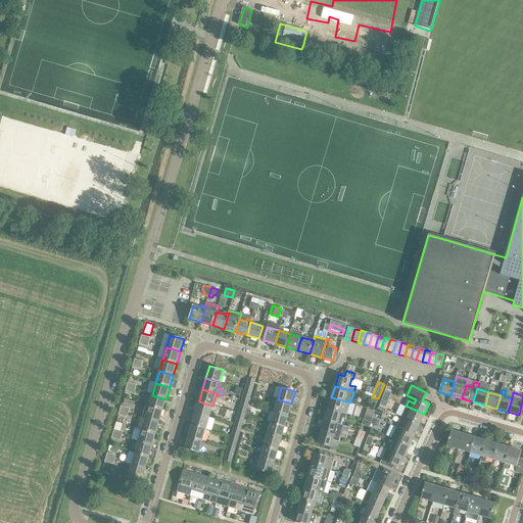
[(162,411),(167,399),(152,395),(149,407),(162,411)]
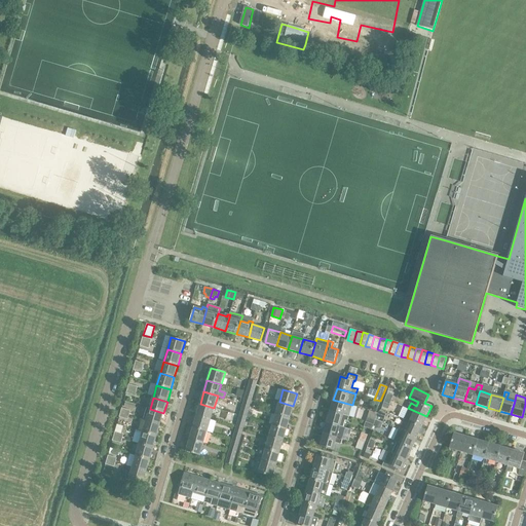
[(352,405),(333,400),(330,411),(349,417),(352,405)]
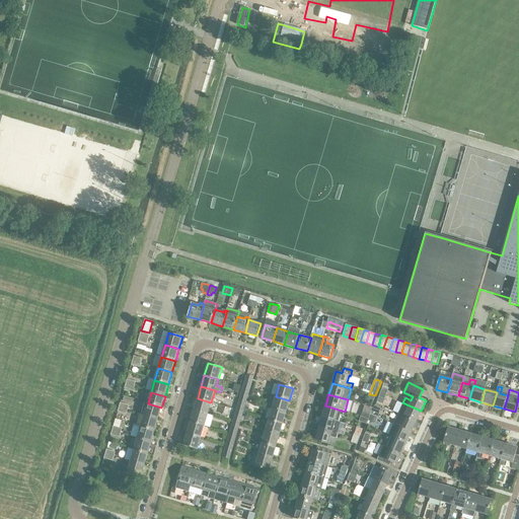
[(286,412),(289,400),(276,396),(272,408),(286,412)]
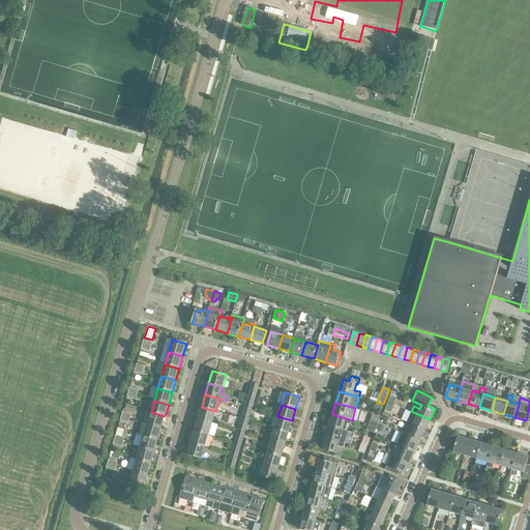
[(212,422),(215,411),(202,407),(198,418),(212,422)]
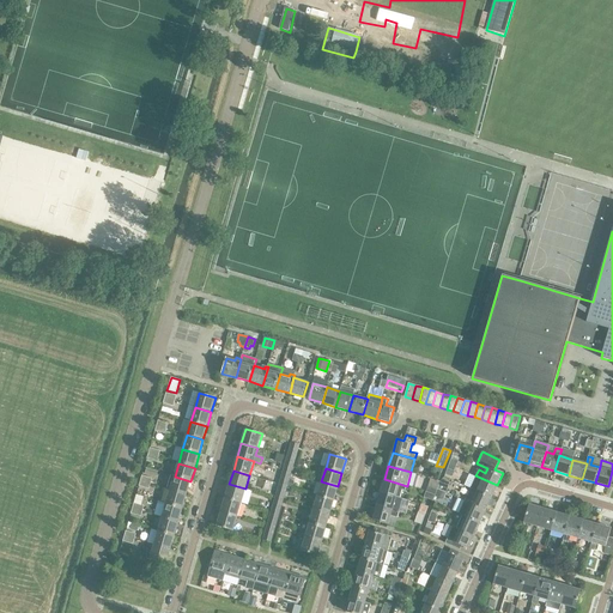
[(187,495),(190,481),(175,477),(171,475),(168,489),(170,490),(187,495)]
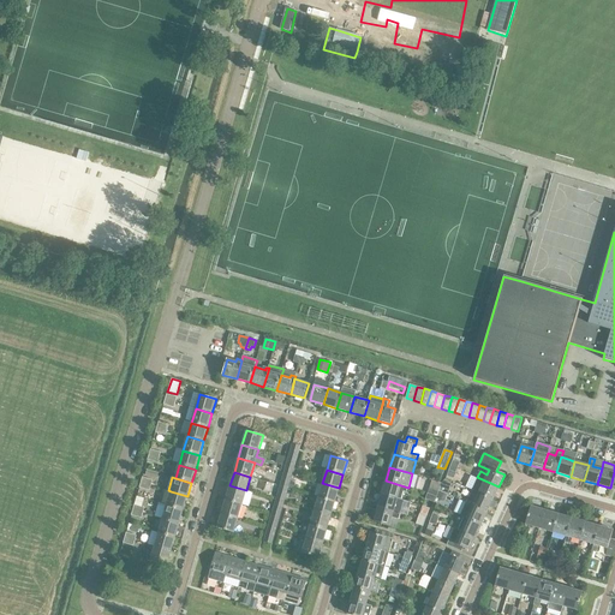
[(493,500),(499,487),(477,477),(472,490),(493,500)]
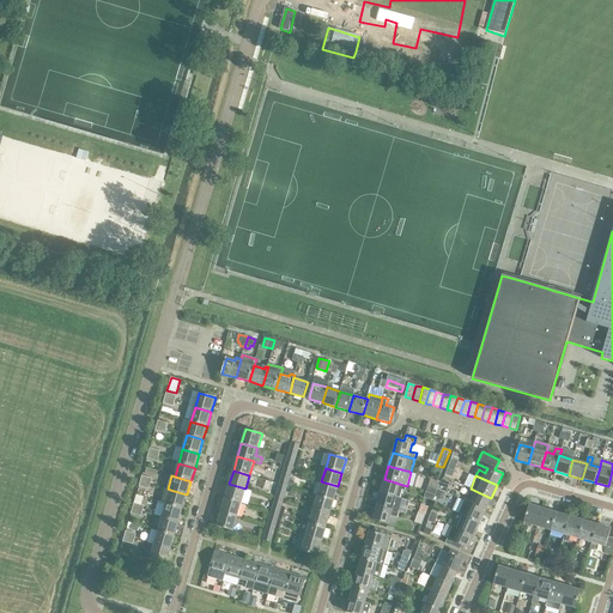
[(407,486),(384,479),(381,492),(400,498),(402,491),(405,491),(407,486)]
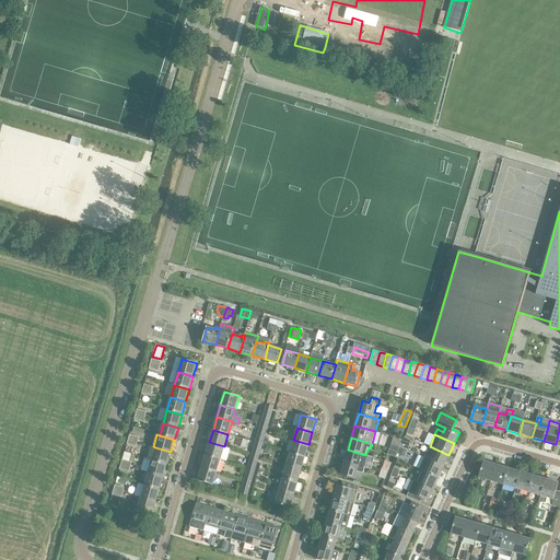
[(305,457),(308,444),(293,440),(290,453),(305,457)]
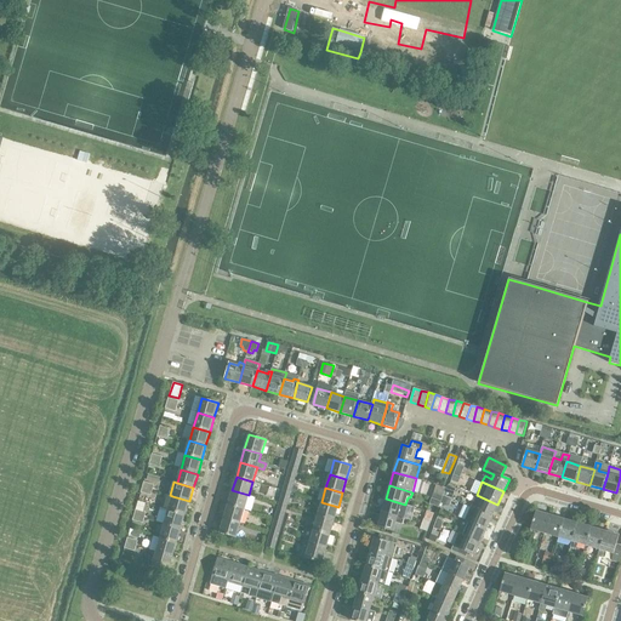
[(446,488),(444,493),(443,496),(453,500),(456,490),(446,488)]
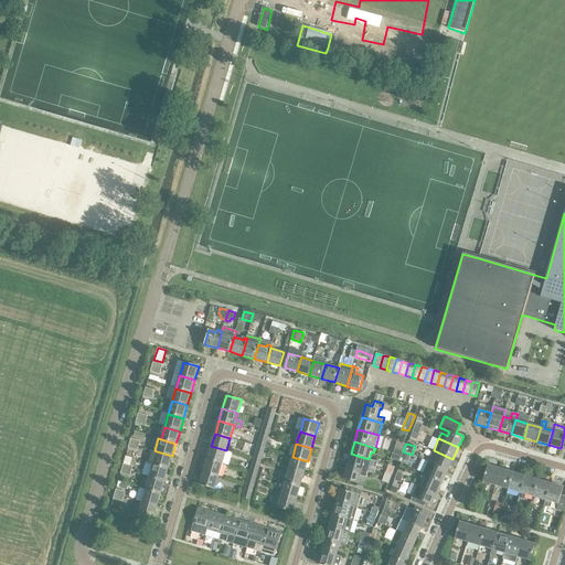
[(401,456),(403,451),(404,448),(396,445),(393,452),(401,456)]
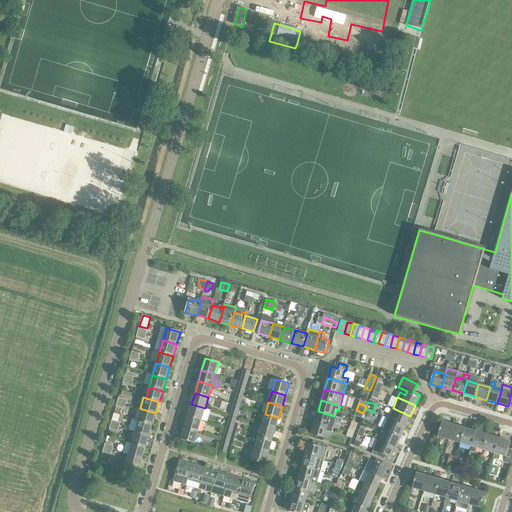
[(202,420),(205,408),(191,404),(188,416),(202,420)]
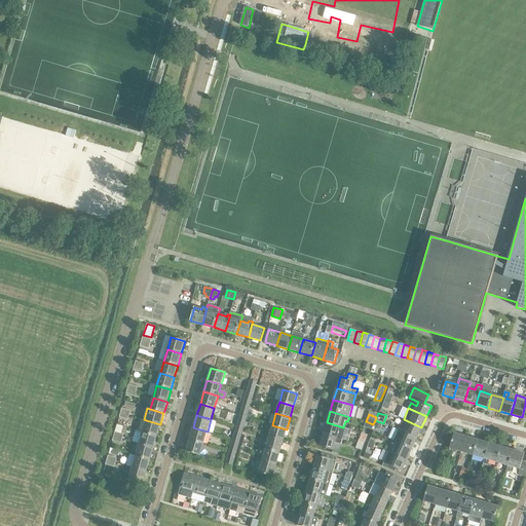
[(417,439),(421,427),(404,419),(399,430),(417,439)]
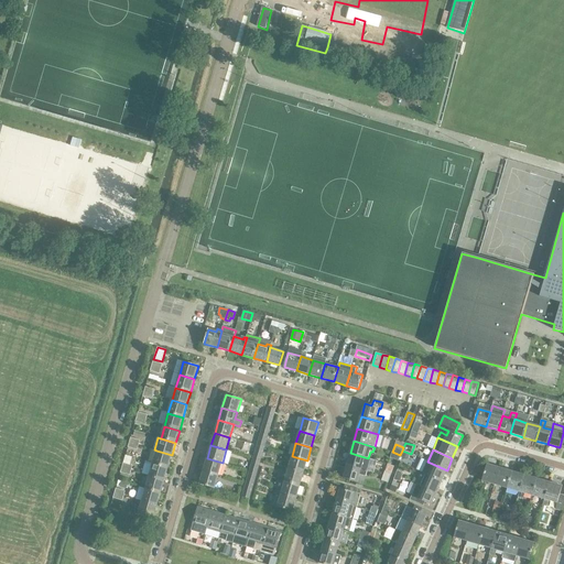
[(169,468),(172,455),(156,451),(153,464),(169,468)]
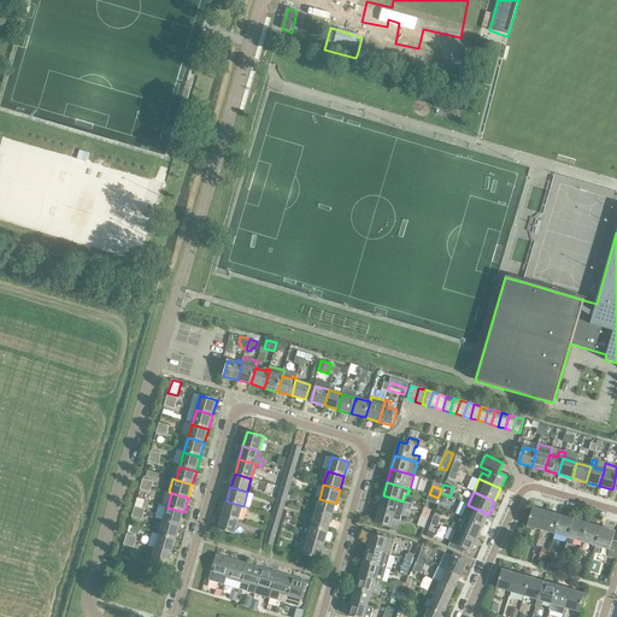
[(446,504),(450,497),(440,493),(438,498),(435,504),(446,504)]
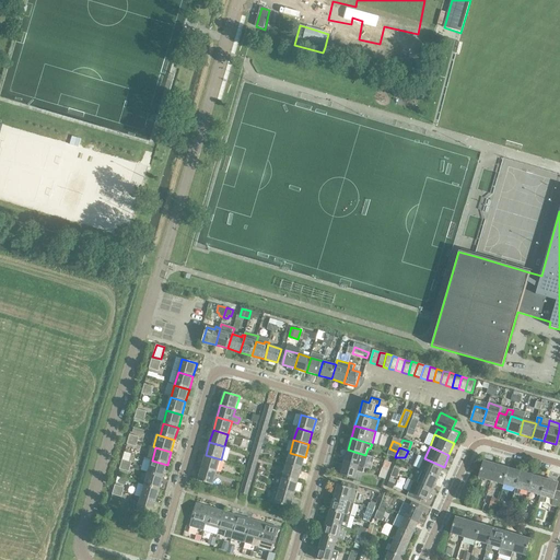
[(369,456),(365,455),(348,450),(345,463),(364,468),(369,456)]
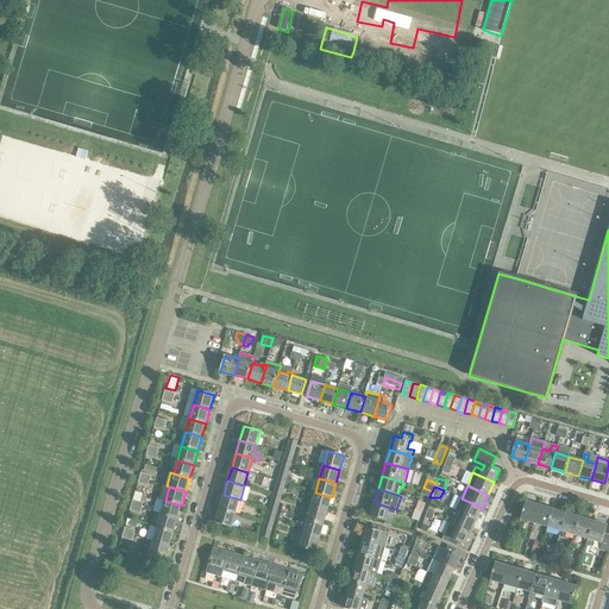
[(327,510),(332,497),(315,493),(312,506),(327,510)]
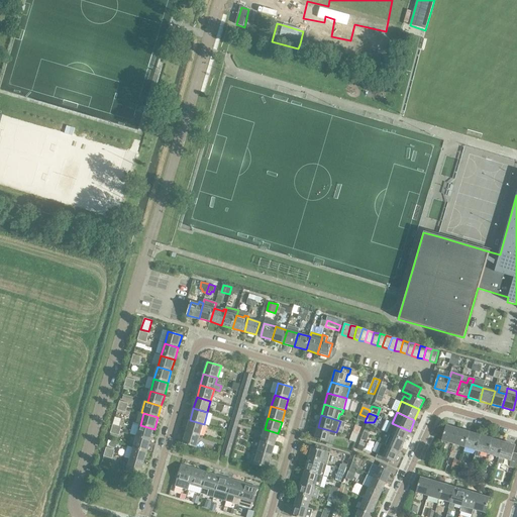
[(200,436),(204,424),(190,420),(187,432),(200,436)]
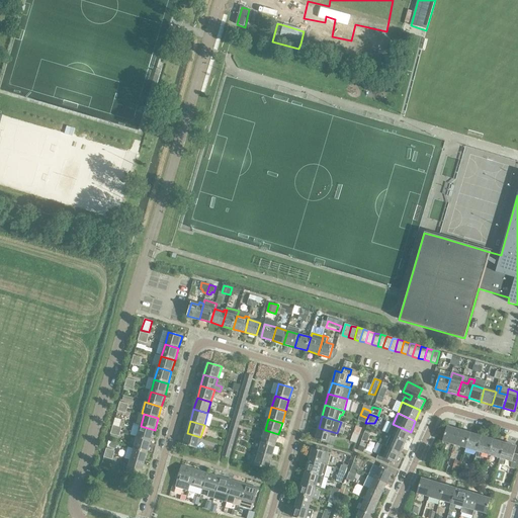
[(406,442),(411,432),(393,424),(387,434),(391,436),(406,442)]
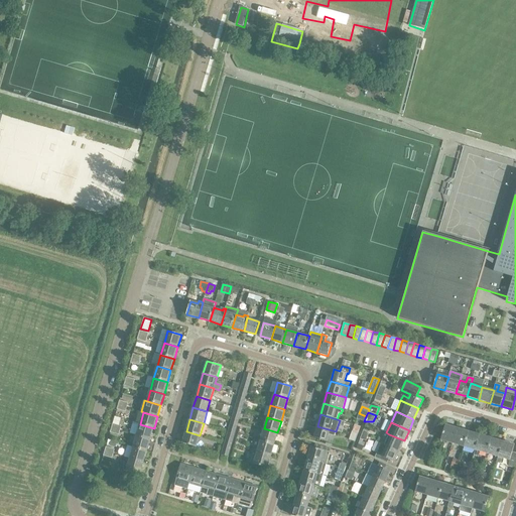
[(150,439),(154,428),(140,424),(136,435),(150,439)]
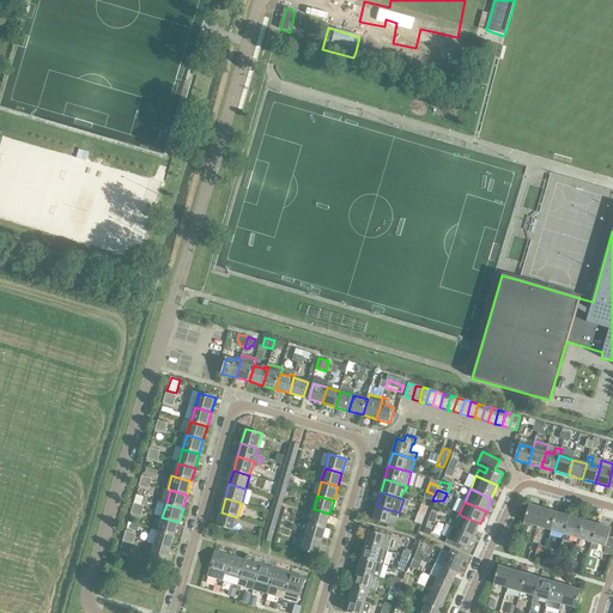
[(422,504),(418,513),(425,516),(429,507),(422,504)]
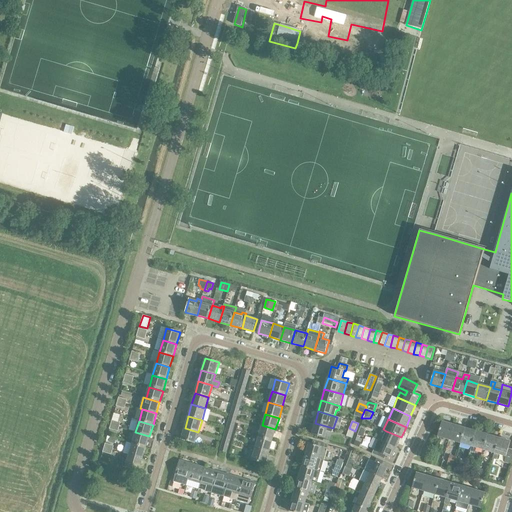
[(449,440),(454,425),(442,422),(437,437),(449,440)]
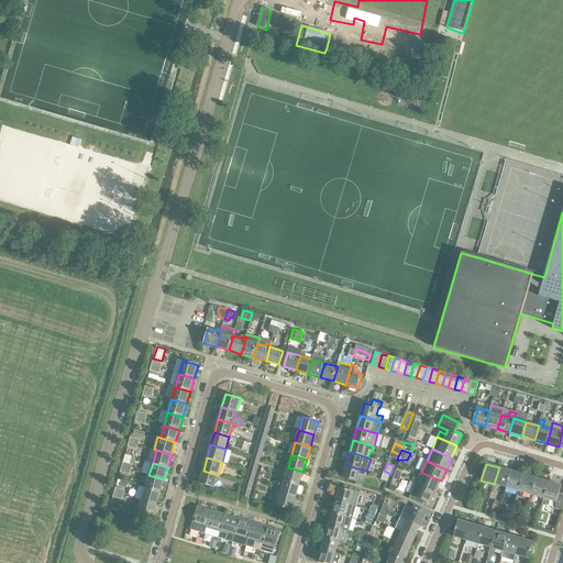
[(366,471),(346,465),(342,477),(356,482),(359,474),(365,476),(366,471)]
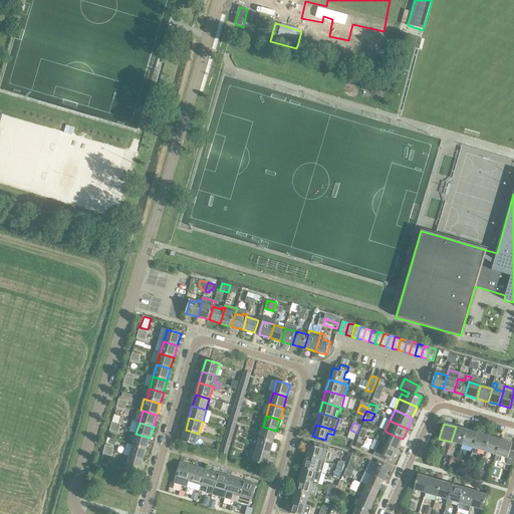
[(273,443),(276,431),(263,427),(259,439),(273,443)]
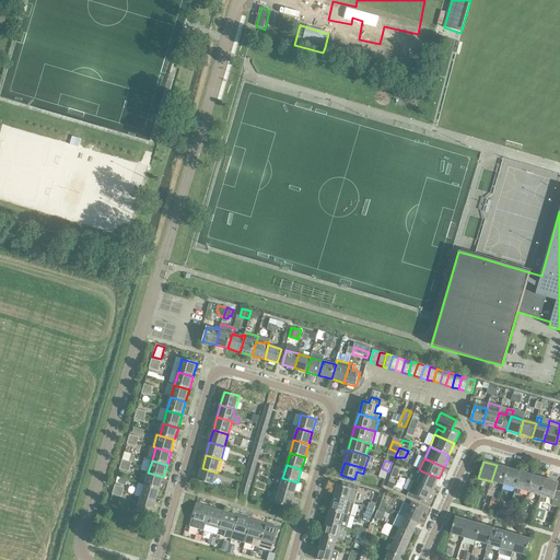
[(504,485),(509,468),(497,465),(491,481),(504,485)]
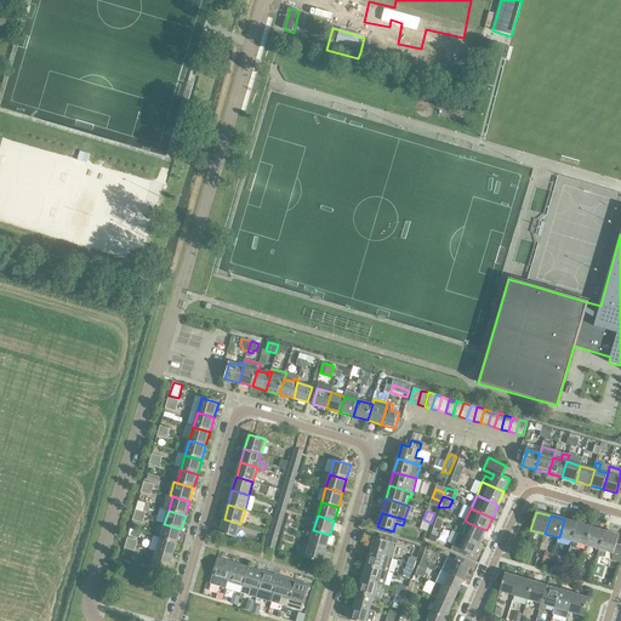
[(237,537),(240,524),(224,519),(220,533),(237,537)]
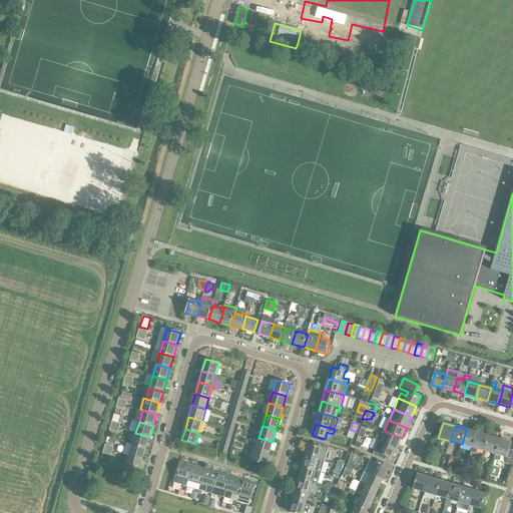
[(473,447),(477,433),(466,429),(462,444),(473,447)]
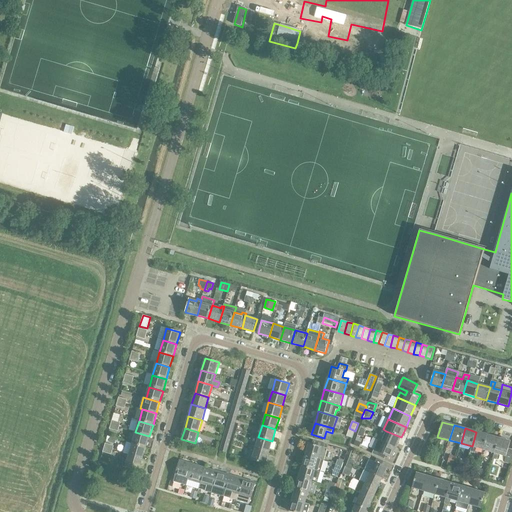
[(396,448),(401,437),(386,431),(381,441),(396,448)]
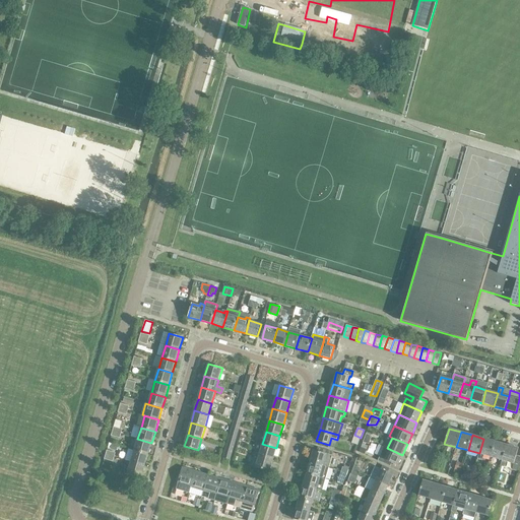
[(148,455),(151,443),(137,439),(134,451),(148,455)]
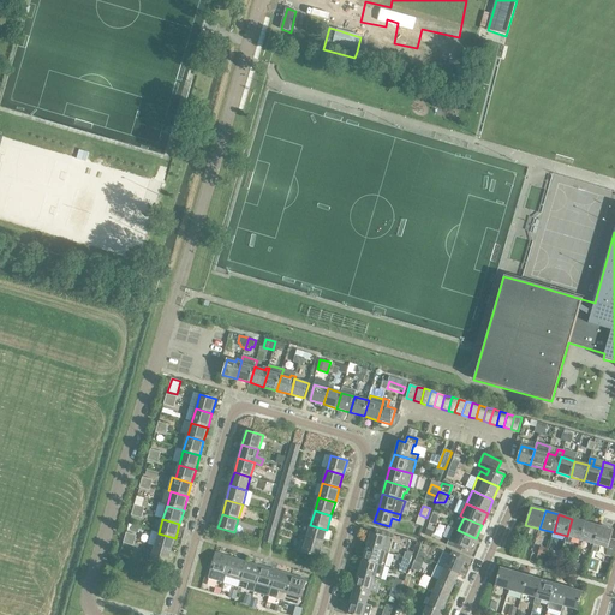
[(580,541),(586,523),(572,519),(567,536),(565,542),(571,544),(572,538),(580,541)]
